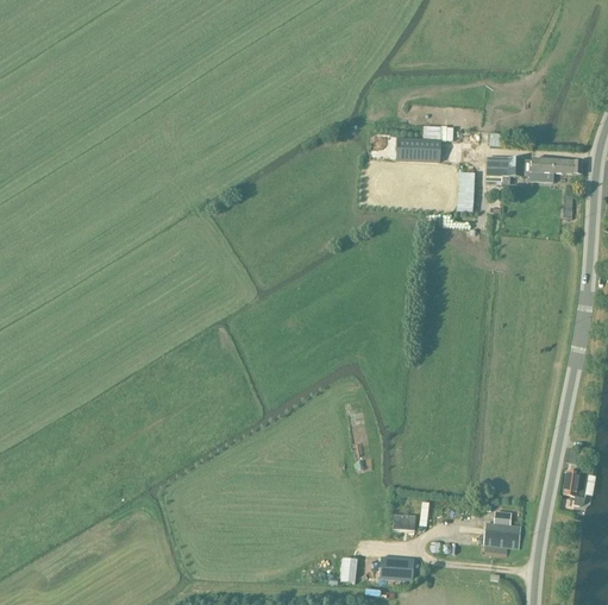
[(490,145),(503,146),(505,132),(491,132),(490,145)]
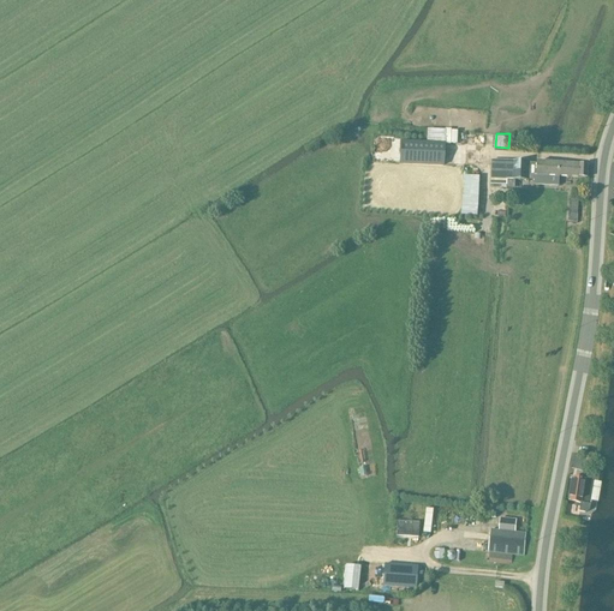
[(399,139),(398,161),(442,162),(442,141),(399,139)]
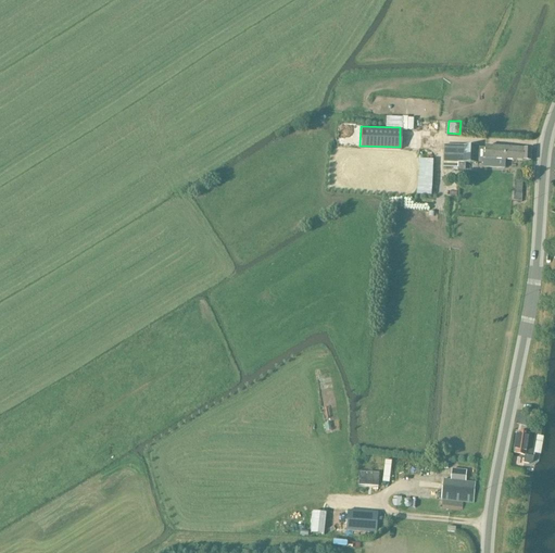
[(477,145),(448,142),(443,142),(443,164),(457,165),(457,159),(476,160),(477,145)]
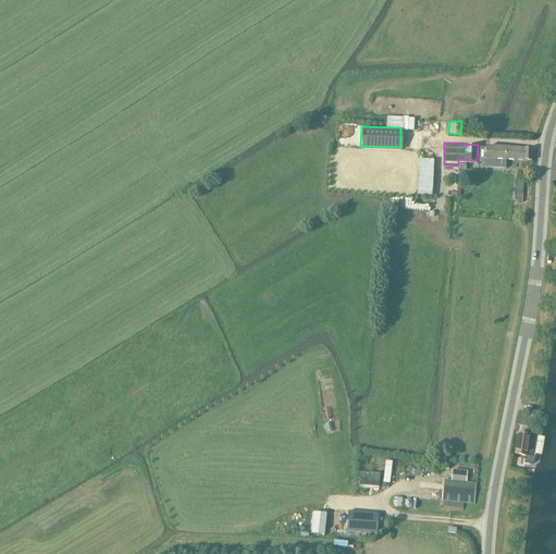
[(478,145),(477,160),(483,160),(483,164),(505,167),(506,157),(524,158),(531,159),(532,147),(486,145),(486,146),(478,145)]
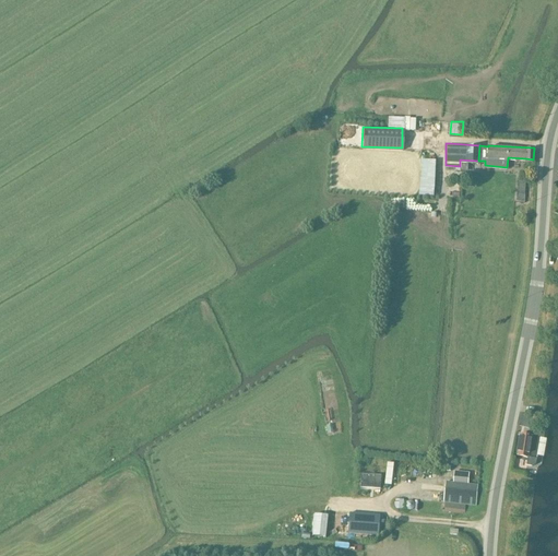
[(436,192),(437,157),(422,157),(420,191),(436,192)]
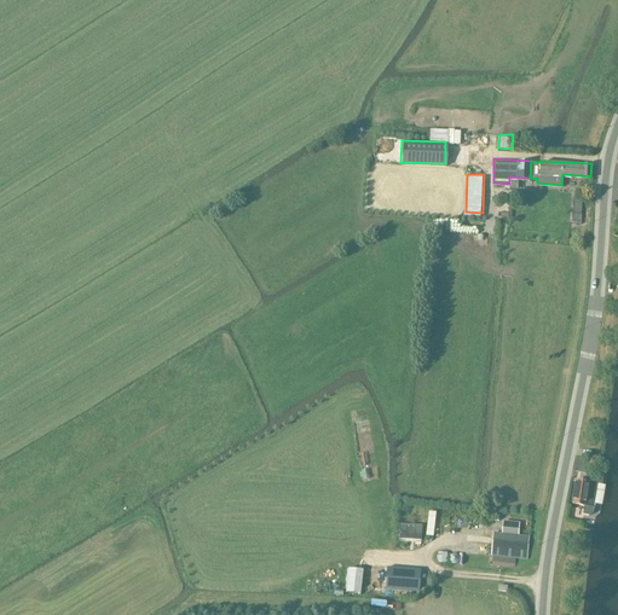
[(576,477),(572,500),(572,502),(584,504),(582,512),(588,514),(593,510),(598,482),(601,482),(602,474),(587,471),(584,479),(576,477)]
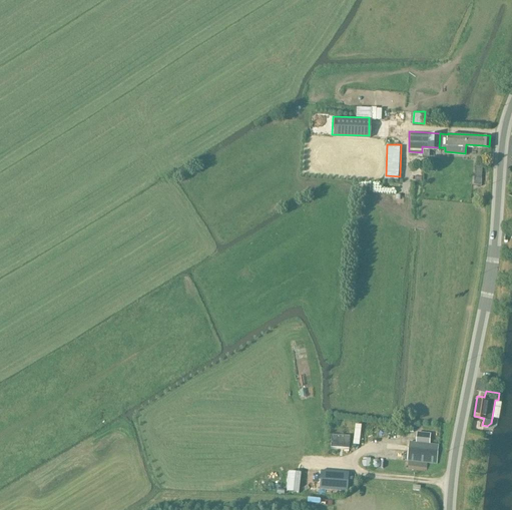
[(348,446),(349,434),(331,433),(330,445),(348,446)]
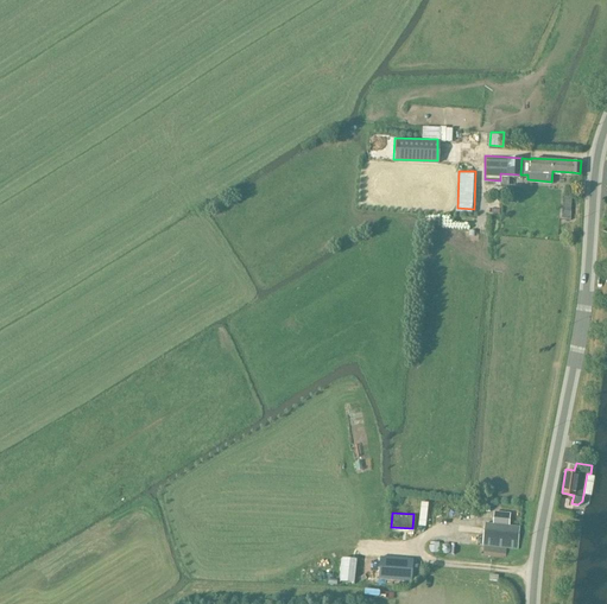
[(474,520),(473,535),(484,536),(484,544),(499,545),(499,538),(506,538),(507,522),(505,522),(506,514),(489,513),(489,521),(474,520)]
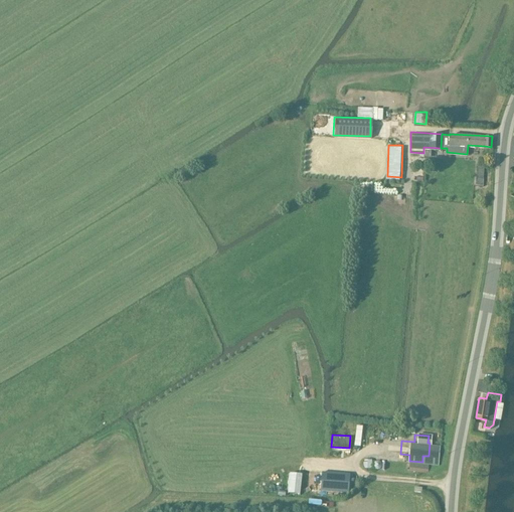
[(372,463),(372,464),(372,465),(373,466),(373,467),(374,467),(375,468),(376,468),(377,468),(378,468),(378,467),(379,467),(379,466),(380,466),(380,465),(380,464),(380,463),(380,462),(380,461),(379,461),(379,460),(378,460),(378,459),(377,459),(376,459),(375,459),(374,460),(373,460),(373,461),(372,461),(372,462),(372,463)]
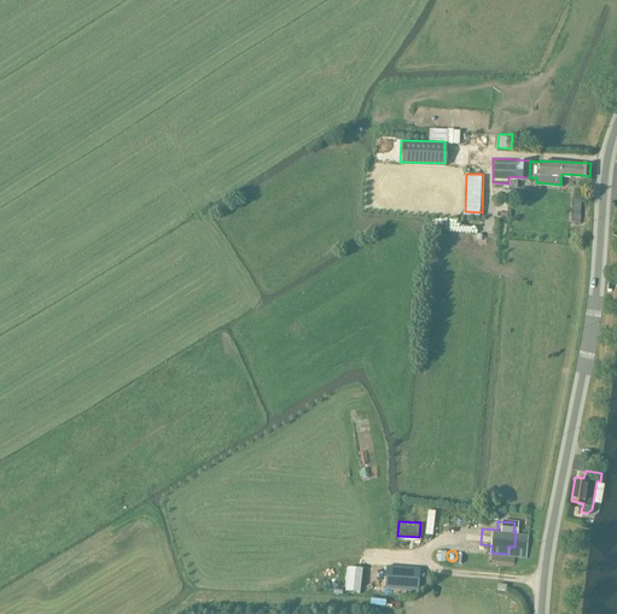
[(418,588),(418,566),(383,565),(382,586),(418,588)]
